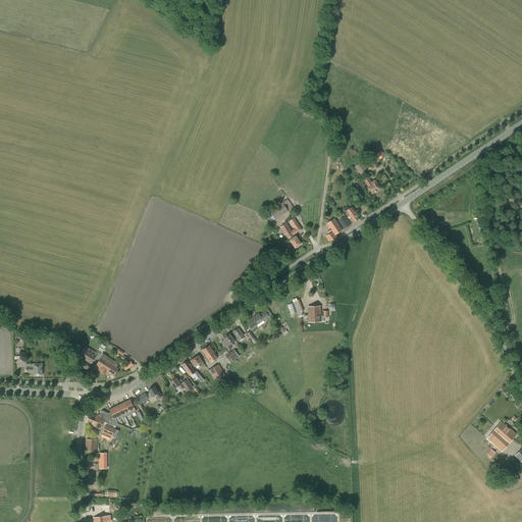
[(381,151),(376,154),(379,159),(385,156),(381,151)]
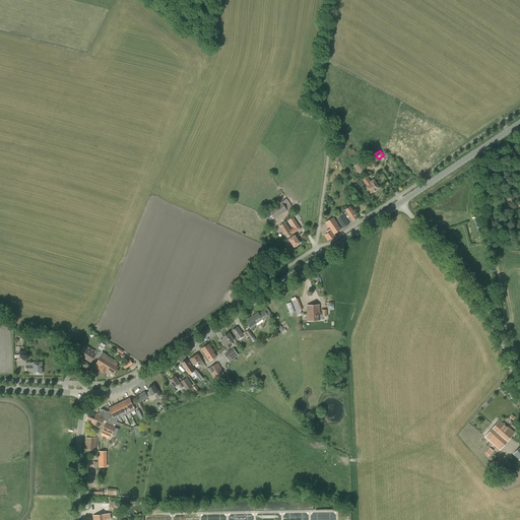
[(370,156),(363,161),(368,169),(375,165),(370,156)]
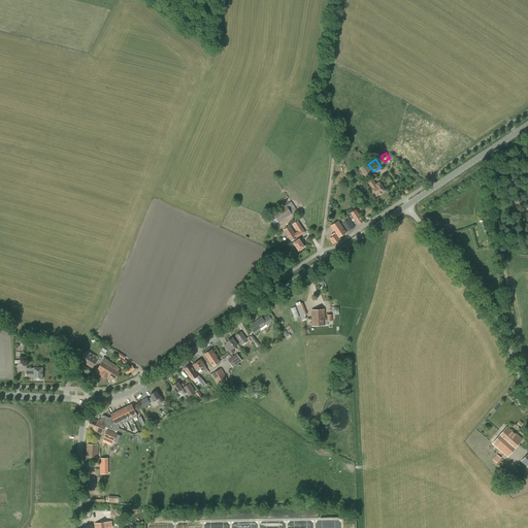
[(360,168),(365,176),(371,172),(366,164),(360,168)]
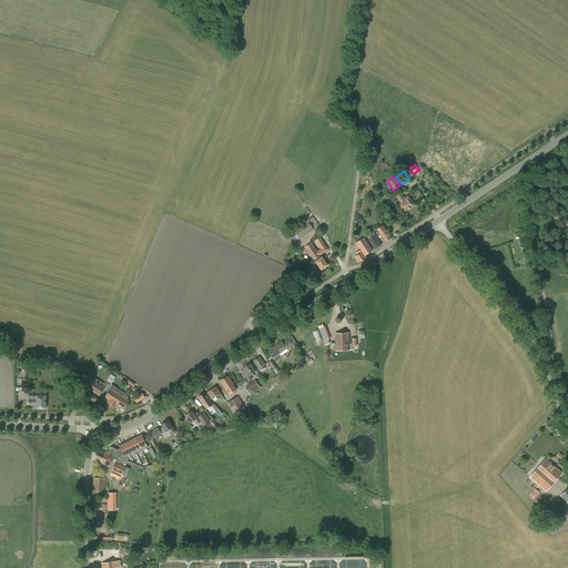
[(401,204),(405,212),(414,205),(408,196),(404,199),(401,193),(396,196),(401,203),(401,204)]
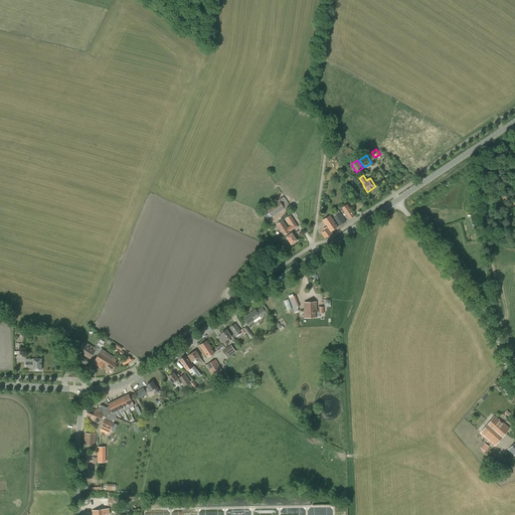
[(289,204),(284,196),(279,200),(267,208),(263,211),(268,219),(272,216),(285,208),(285,207),(289,204)]
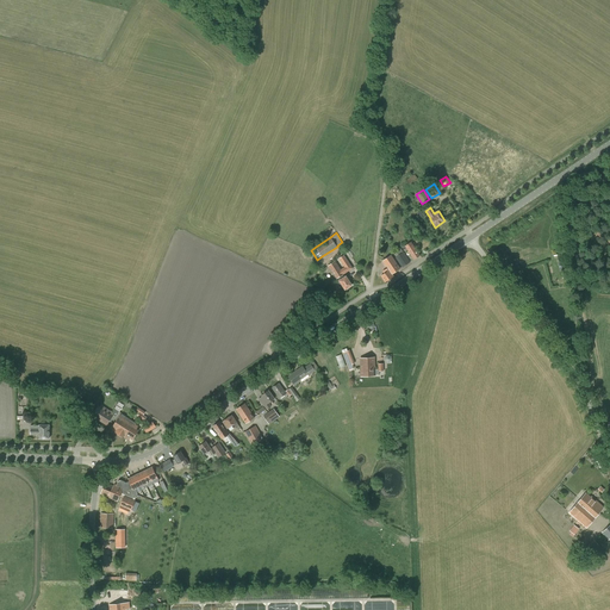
[(322,240),(319,236),(311,241),(313,246),(322,240)]
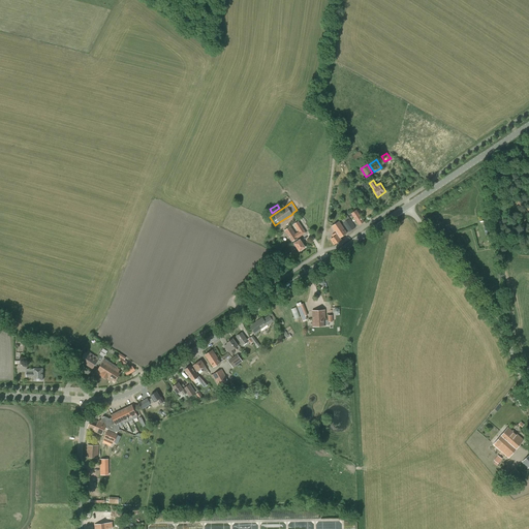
[(356,210),(351,214),(359,225),(364,222),(356,210)]
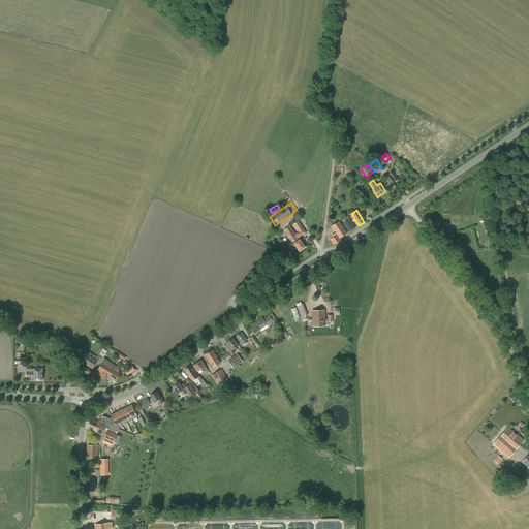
[(349,219),(343,223),(348,231),(355,227),(349,219)]
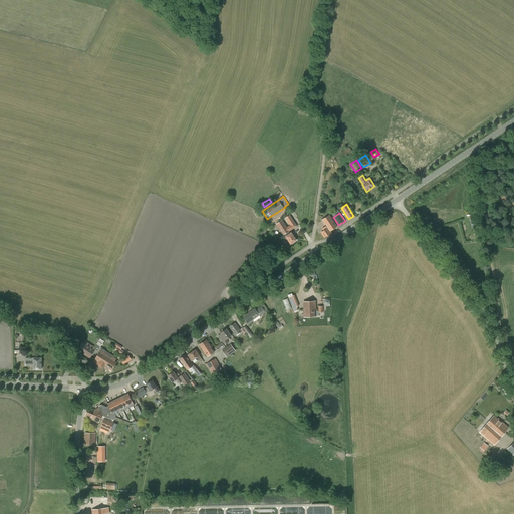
[(283,235),(288,232),(290,231),(297,226),(290,215),(285,218),(290,225),(287,227),(282,220),(276,224),(283,235)]
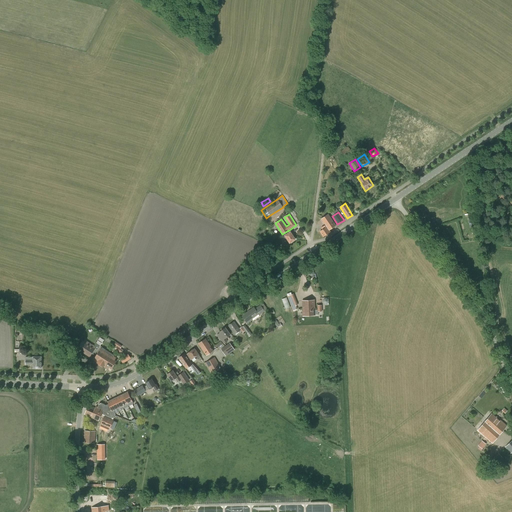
[(328,214),(321,219),(325,225),(321,228),(322,230),(319,232),(323,237),(330,232),(329,230),(336,226),(328,214)]
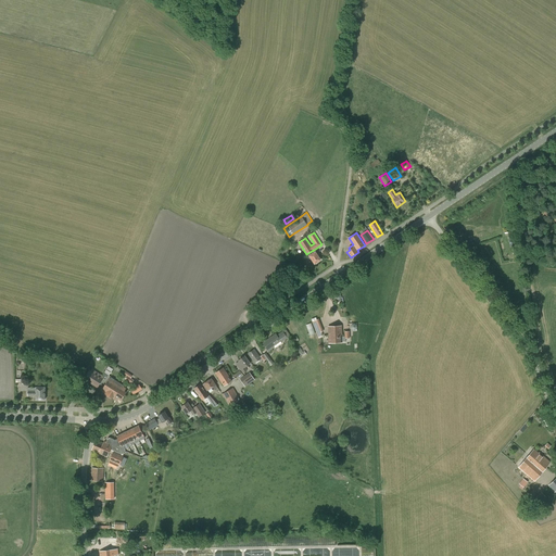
[(312,251),(306,254),(311,261),(312,260),(315,264),(320,260),(315,252),(314,253),(312,251)]
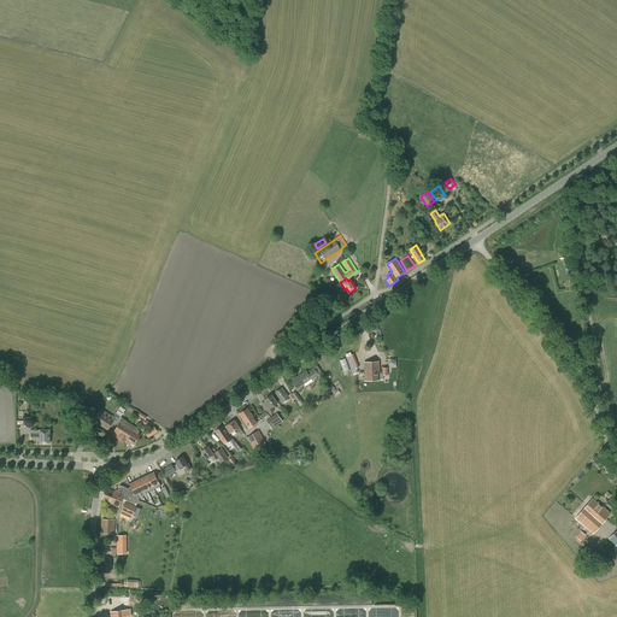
[(354,375),(360,372),(353,354),(347,357),(354,375)]
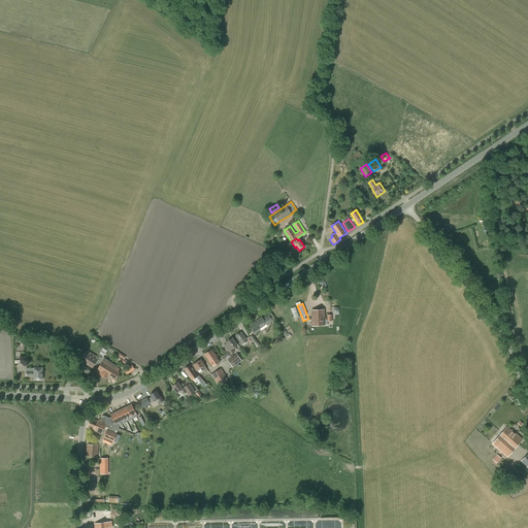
[(324,309),(311,309),(312,326),(325,325),(325,324),(328,324),(328,322),(328,320),(325,320),(324,309)]
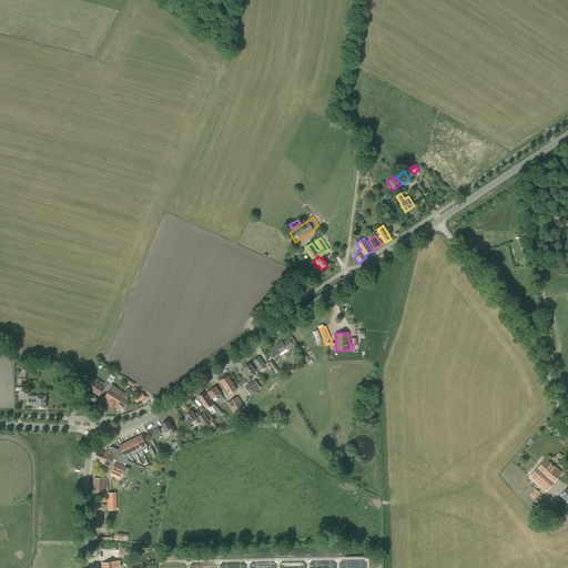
[(283,343),(282,342),(269,351),(274,358),(280,355),(281,356),(288,351),(287,350),(293,345),(288,340),(283,343)]
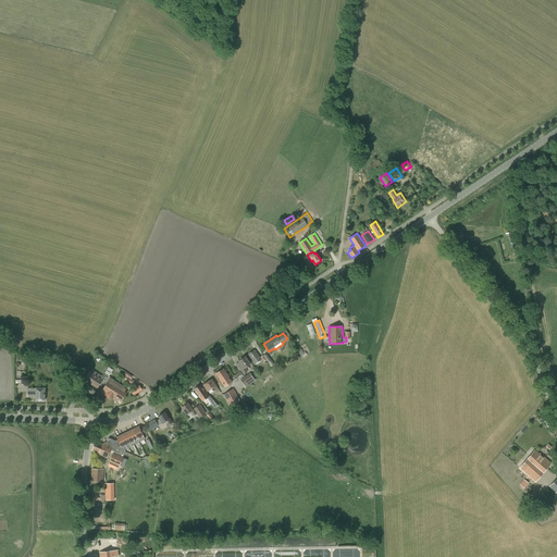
[(249,355),(256,363),(261,359),(255,350),(249,355)]
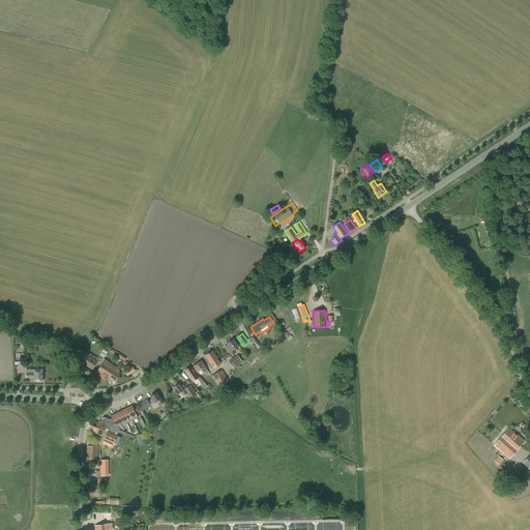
[(238,346),(233,340),(228,344),(232,349),(229,351),(232,355),(236,353),(233,350),(238,346)]
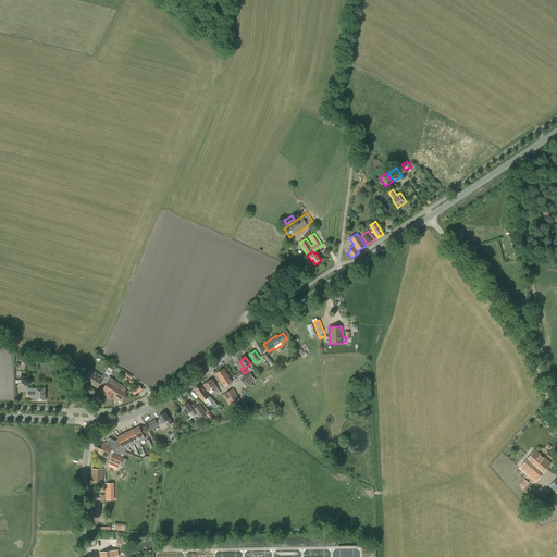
[(90,371),(88,373),(87,373),(88,374),(84,380),(97,388),(103,379),(106,381),(113,370),(109,367),(104,373),(103,376),(91,370),(90,371)]
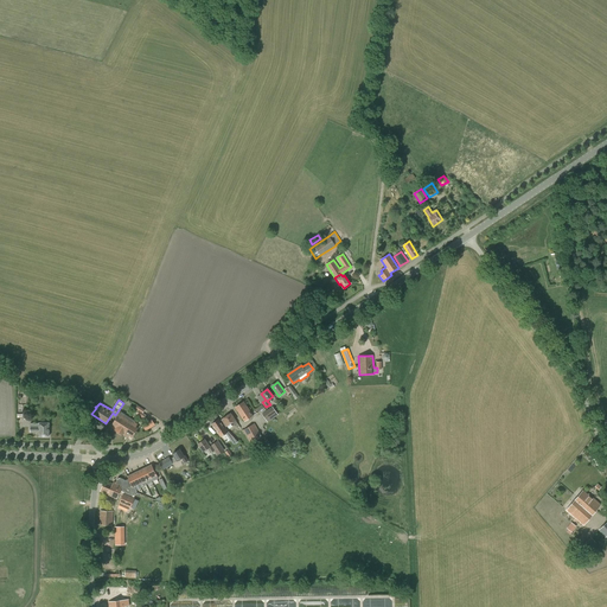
[(254,416),(244,402),(235,408),(244,421),(254,416)]
